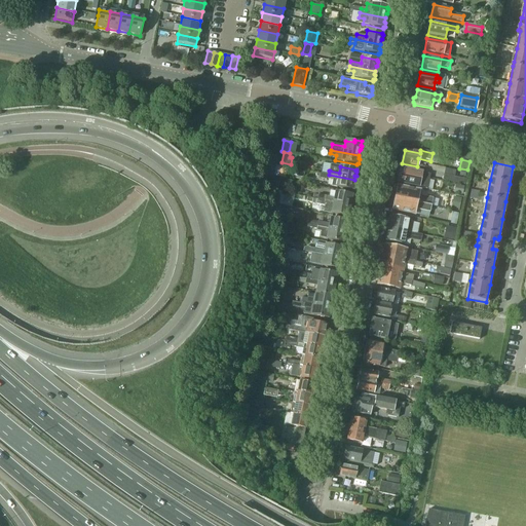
[(286,168),(278,167),(276,176),(284,177),(286,168)]
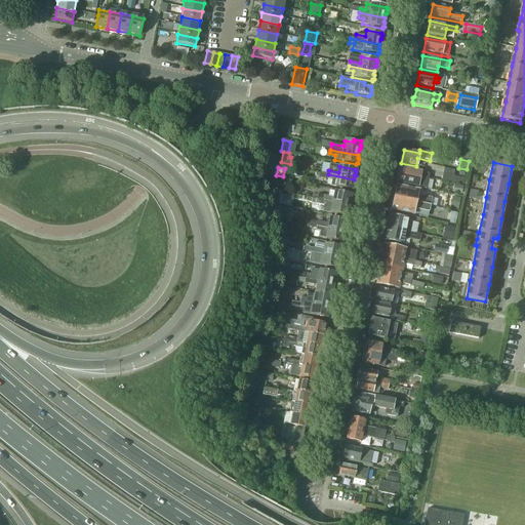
[(426,187),(429,175),(400,169),(398,177),(397,176),(396,182),(399,183),(399,182),(426,187)]
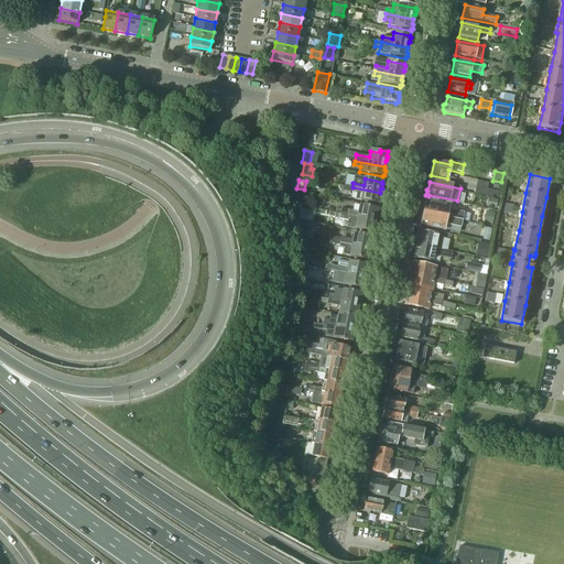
[(379,198),(380,193),(353,187),(351,193),(362,195),(360,202),(378,205),(378,203),(379,203),(380,198),(379,198)]
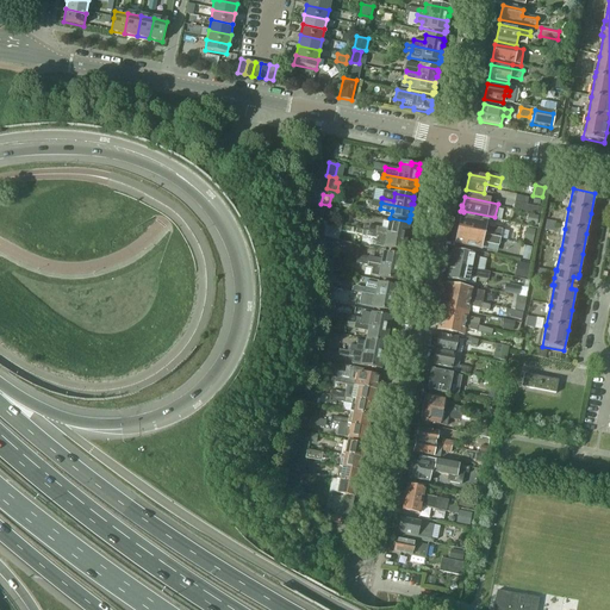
[(537,207),(533,206),(526,205),(515,203),(514,210),(536,215),(537,207)]
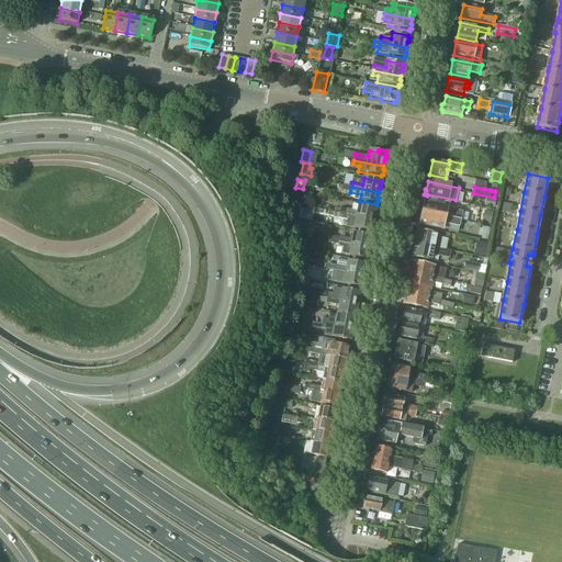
[(448,204),(424,199),(422,212),(460,220),(461,213),(447,210),(448,204)]
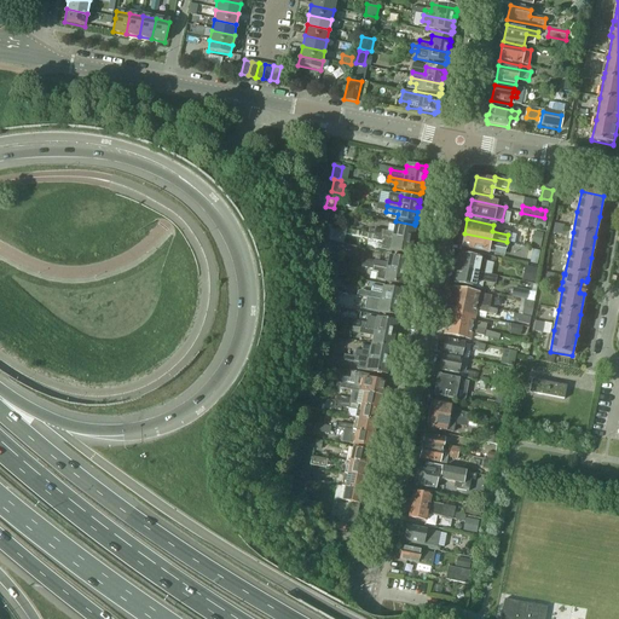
[(414,237),(414,233),(412,232),(414,230),(394,226),(393,233),(374,230),(374,236),(380,237),(410,243),(411,237),(414,237)]
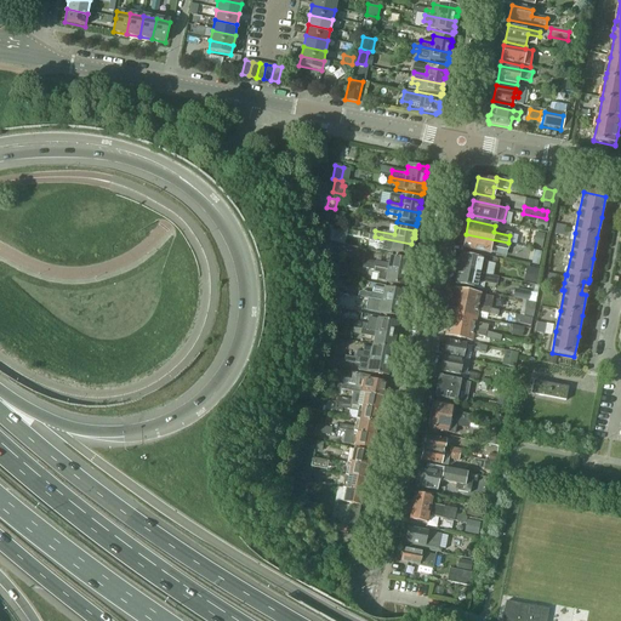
[(535,233),(533,245),(535,245),(542,246),(545,234),(537,233),(535,233)]
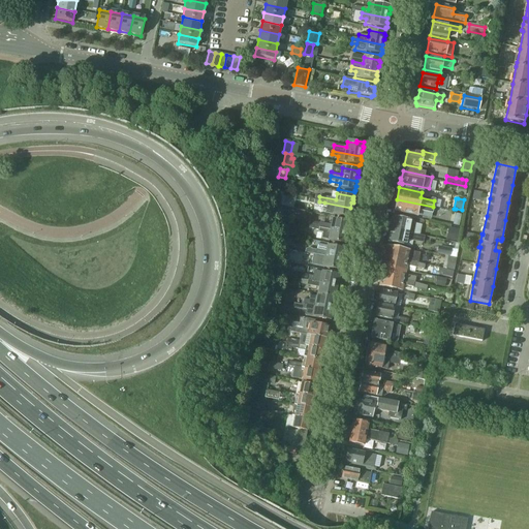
[(433,207),(397,199),(394,212),(416,216),(418,211),(432,214),(433,207)]
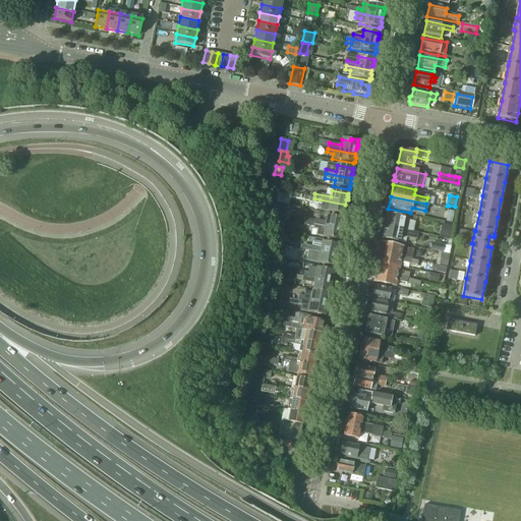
[(345,209),(345,205),(320,199),(314,198),(313,201),(313,203),(320,205),(329,206),(328,212),(343,215),(344,214),(345,213),(346,210),(345,209)]
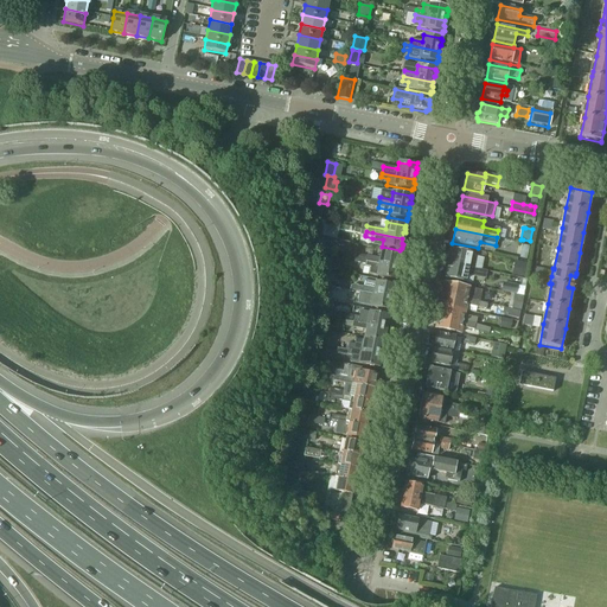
[(321,238),(317,240),(319,253),(326,254),(321,238)]
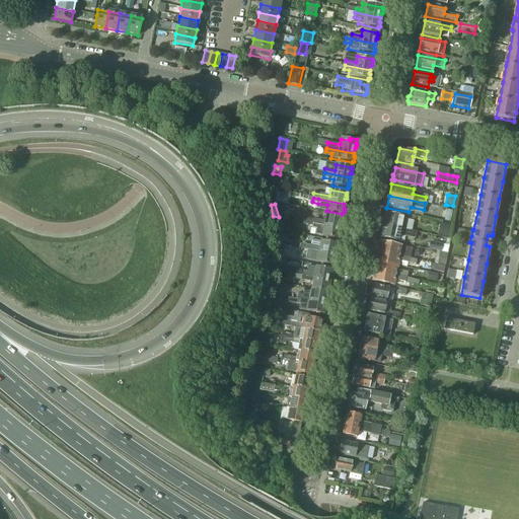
[(401,217),(386,214),(383,226),(399,229),(401,217)]
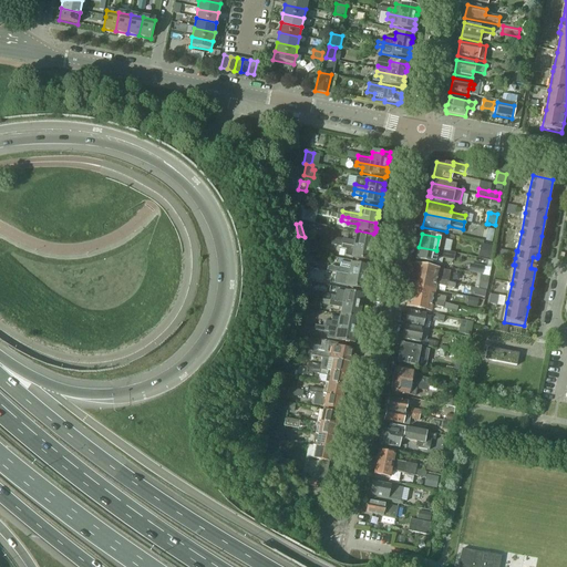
[(373,246),(373,241),(372,241),(373,239),(356,236),(354,243),(341,239),(341,244),(371,249),(371,246),(373,246)]
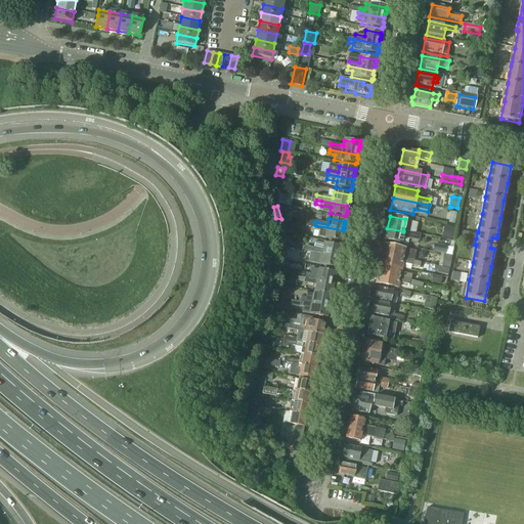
[(445,224),(442,236),(451,238),(454,226),(445,224)]
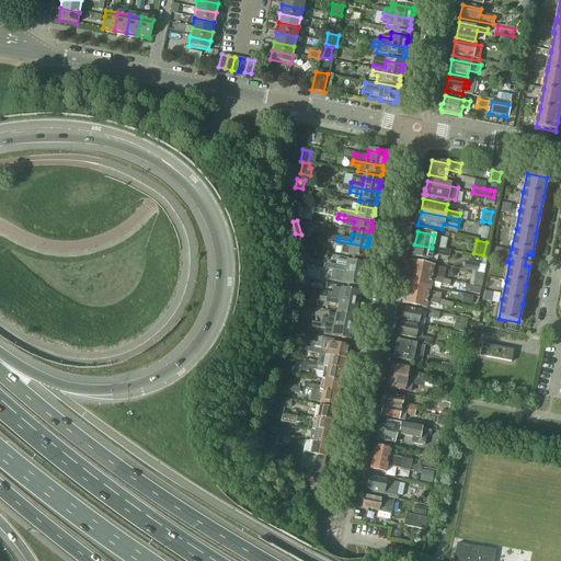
[(366,252),(367,247),(338,241),(336,244),(335,248),(341,249),(340,254),(364,260),(365,258),(366,258),(367,253),(366,252)]
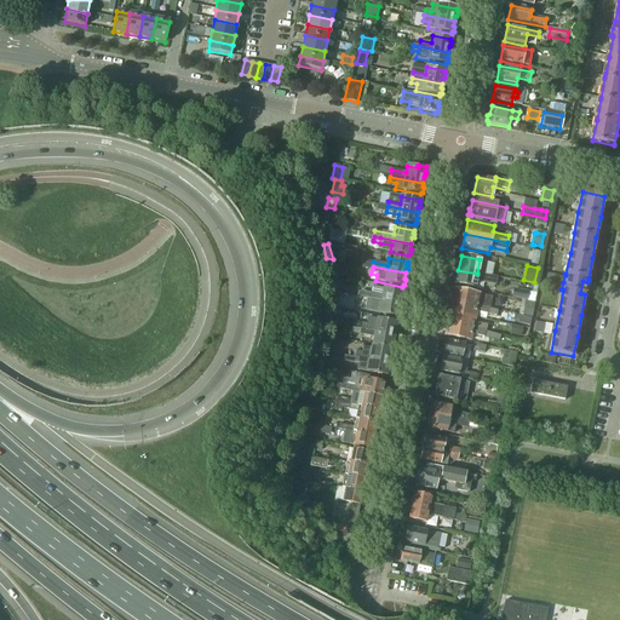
[(488,276),(477,274),(458,270),(455,285),(475,288),(476,281),(495,285),(497,277),(488,276)]
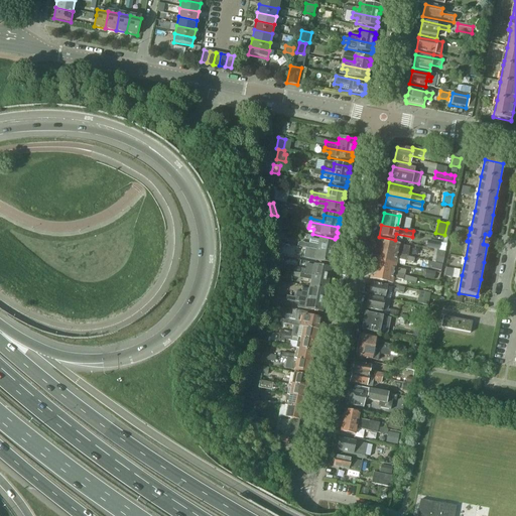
[(335,249),(335,245),(334,246),(335,243),(318,240),(308,239),(307,244),(306,249),(333,254),(333,249),(335,249)]
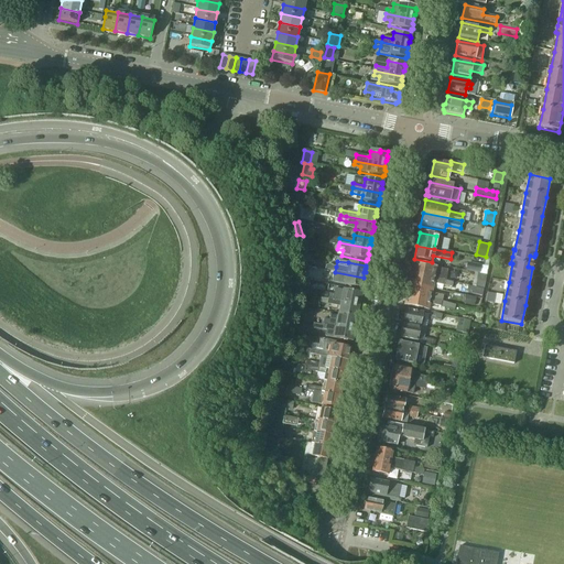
[(447,270),(435,268),(413,263),(411,274),(445,281),(447,270)]
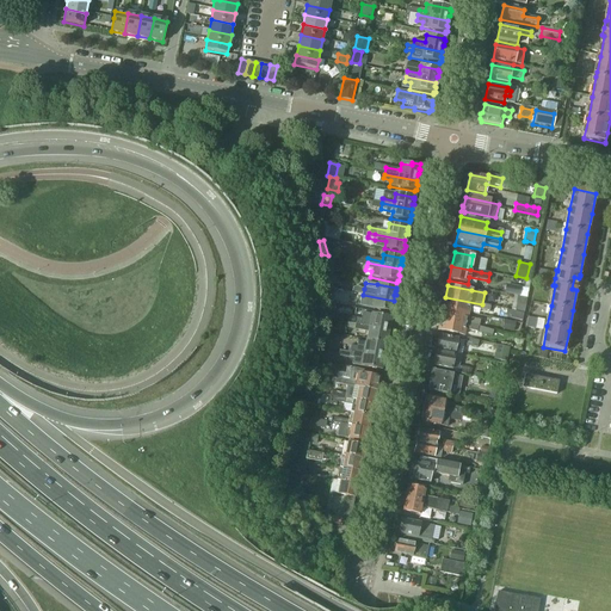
[(519,296),(520,288),(506,285),(505,294),(519,296)]
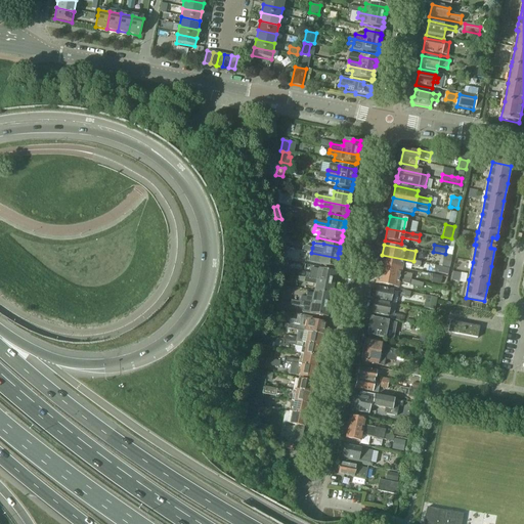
[(337,262),(338,258),(311,253),(310,258),(321,260),(319,265),(336,268),(336,267),(337,267),(338,263),(337,262)]
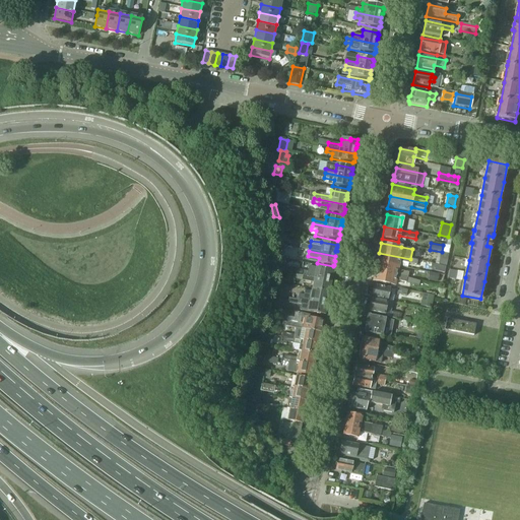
[(449,254),(441,252),(438,264),(447,266),(449,254)]
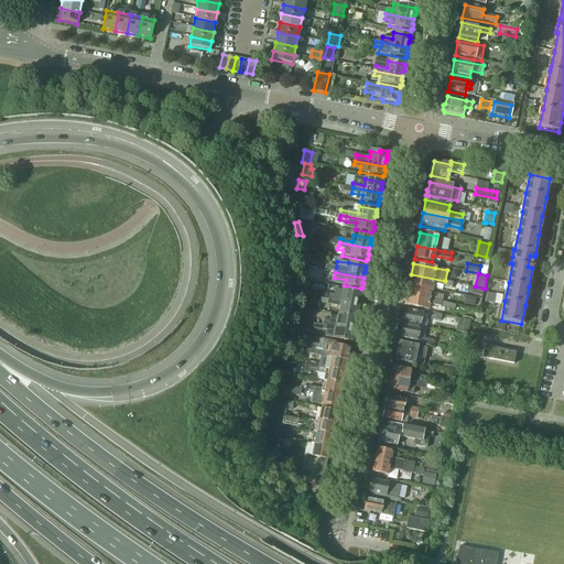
[(453,283),(445,281),(411,274),(409,285),(431,290),(432,284),(452,288),(453,283)]
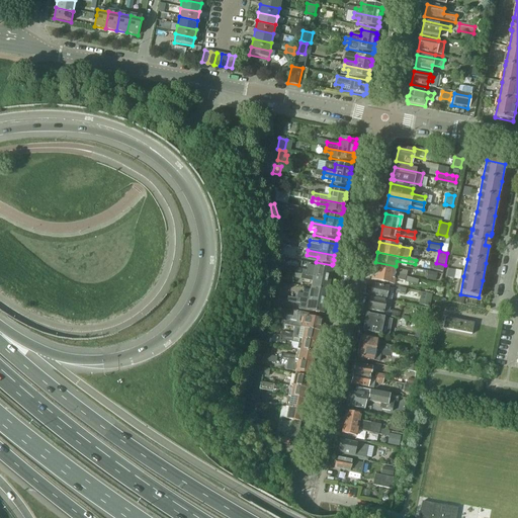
[(395,269),(396,266),(375,262),(373,271),(406,277),(407,272),(395,269)]
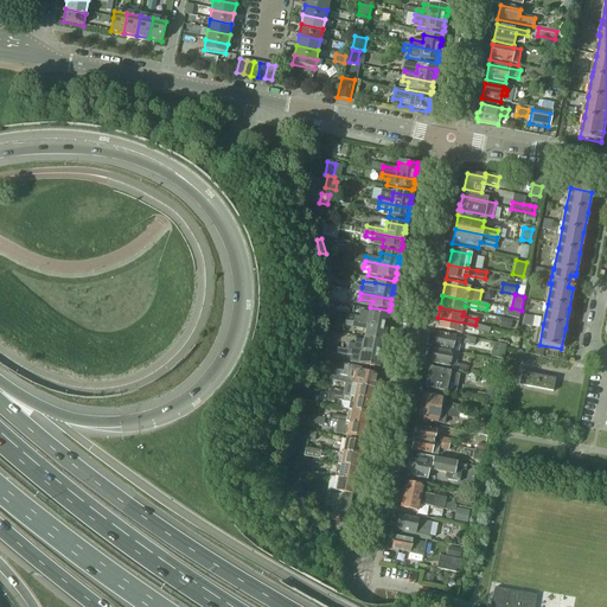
[(388,323),(388,319),(387,318),(388,317),(359,311),(358,318),(353,317),(352,323),(385,328),(385,324),(388,323)]
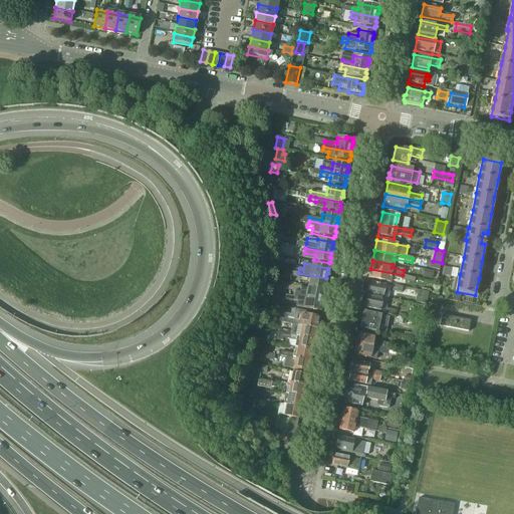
[(415,278),(403,275),(370,269),(368,278),(390,283),(391,278),(415,282),(415,278)]
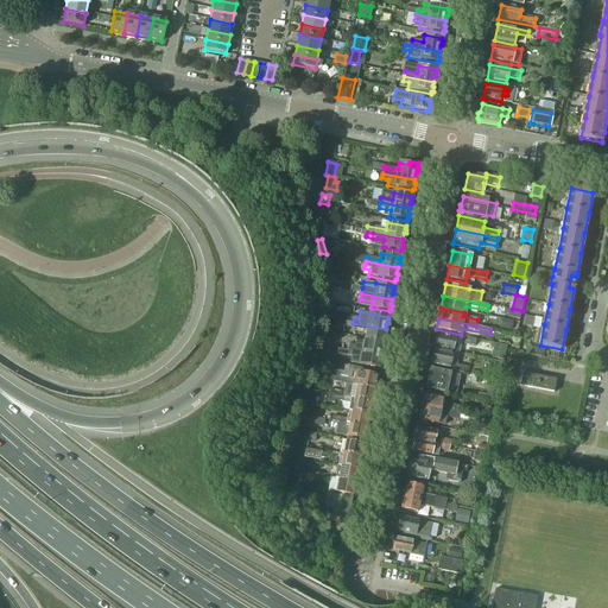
[(513,322),(501,320),(499,328),(511,330),(513,322)]
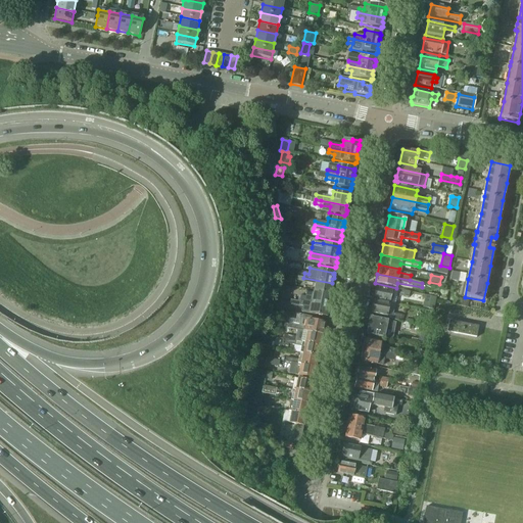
[(331,292),(332,288),(331,287),(332,283),(303,278),(297,277),(296,281),(316,285),(314,290),(314,292),(329,295),(330,292),(331,292)]
